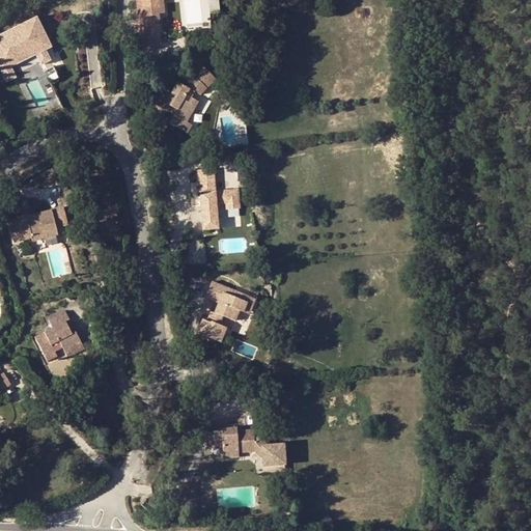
[(157,26),(159,26),(158,18),(155,0),(136,0),(139,27),(134,27),(137,51),(154,49),(150,36),(158,34),(157,26)]
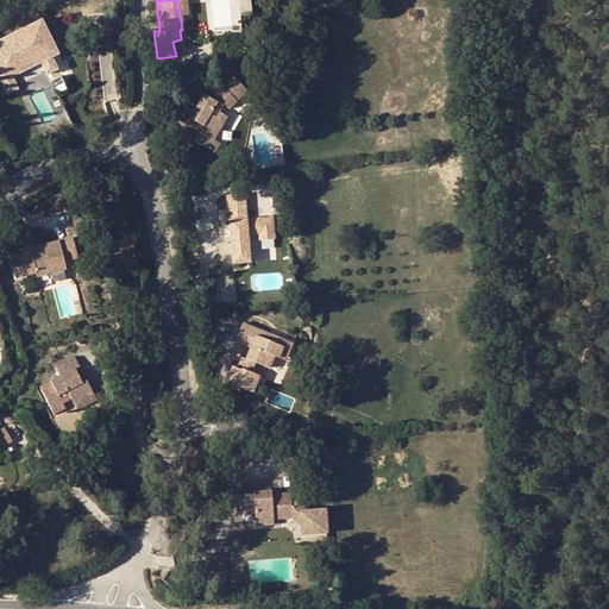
[(177,0),(181,20),(187,20),(186,4),(209,0),(177,0)]
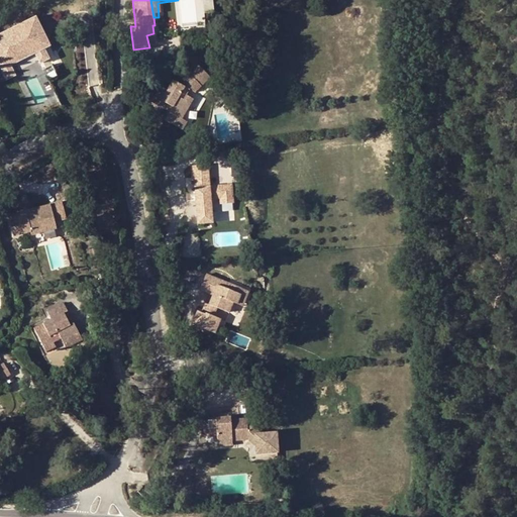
[(0,40),(0,65),(6,79),(16,74),(8,58),(32,45),(41,62),(49,57),(34,28),(37,27),(32,17),(22,23),(24,27),(0,40)]
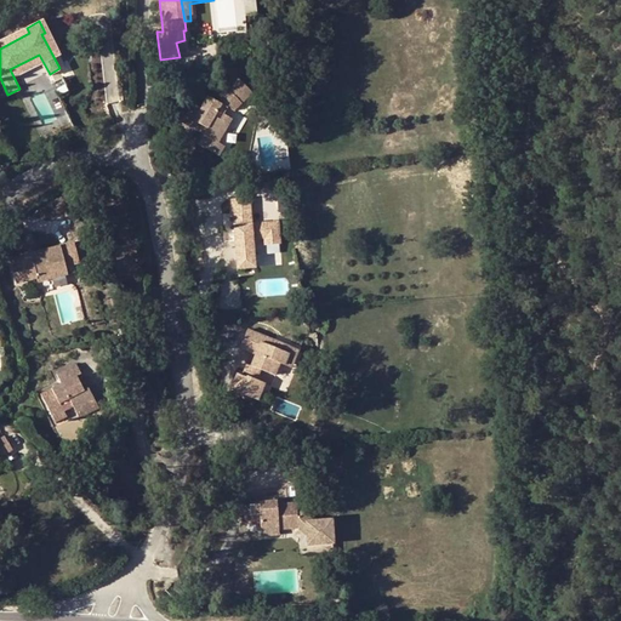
[(0,49),(29,33),(27,28),(0,40),(0,49)]
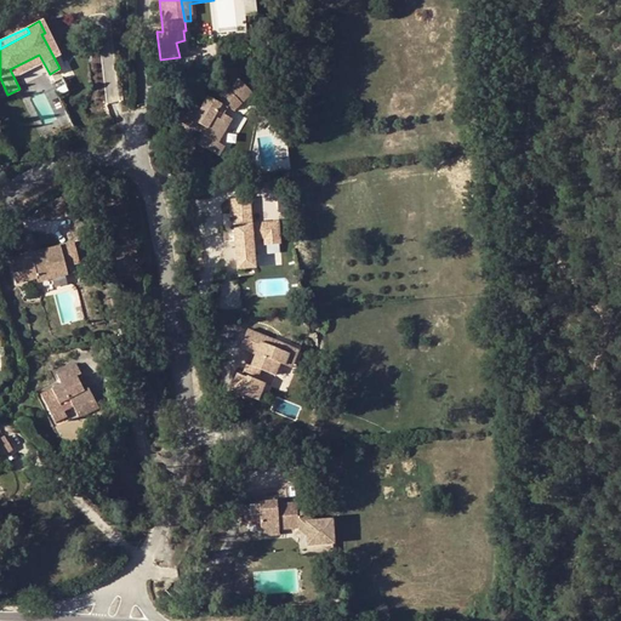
[(176,43),(180,57),(187,57),(184,40),(176,43)]
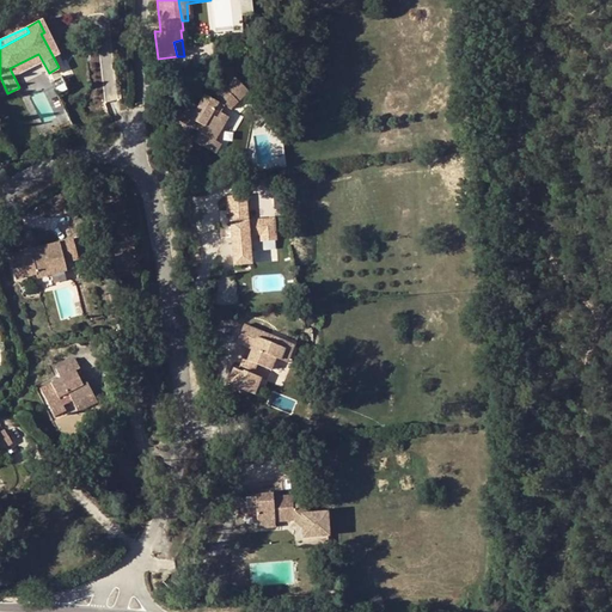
[(178,120),(188,126),(193,118),(200,123),(204,126),(200,133),(195,141),(216,154),(222,144),(215,140),(227,116),(221,112),(225,106),(231,110),(249,91),(236,77),(212,98),(204,95),(197,105),(189,101),(178,120)]
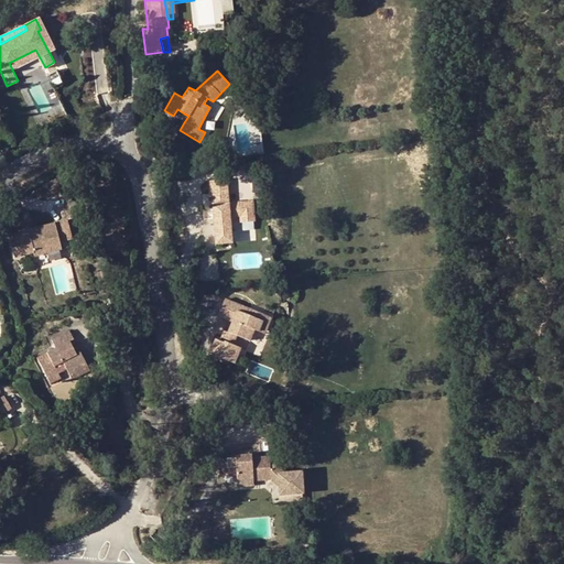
[(198,129),(205,132),(217,111),(209,107),(198,129)]
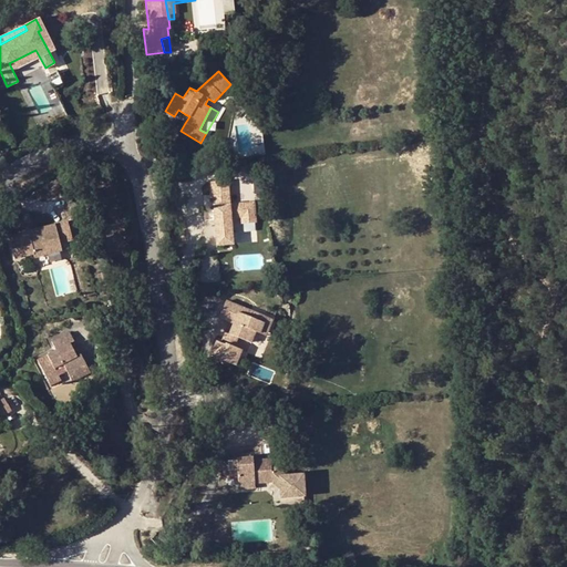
[(255,222),(251,200),(229,205),(225,179),(207,183),(218,245),(235,243),(230,219),(240,217),(241,224),(255,222)]
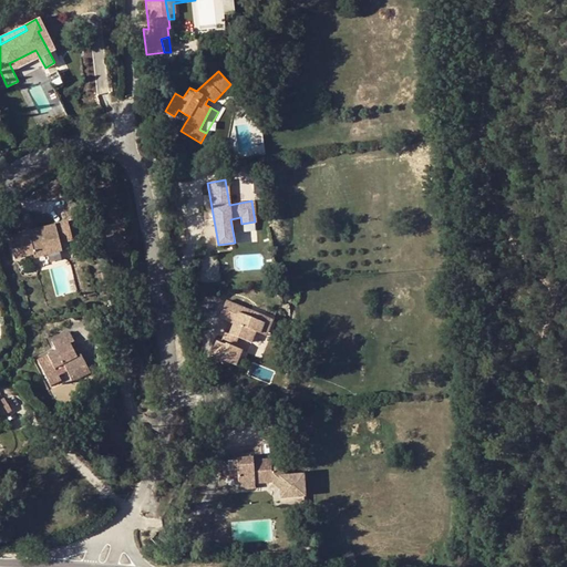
[(88,208),(93,230),(100,227),(95,206),(88,208)]
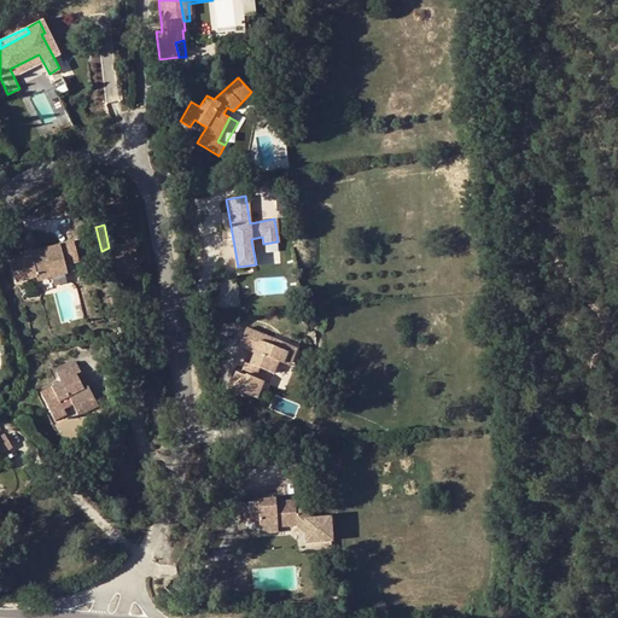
[(34,257),(33,252),(12,257),(17,280),(40,275),(41,279),(71,273),(70,264),(83,262),(79,242),(45,249),(46,254),(34,257)]
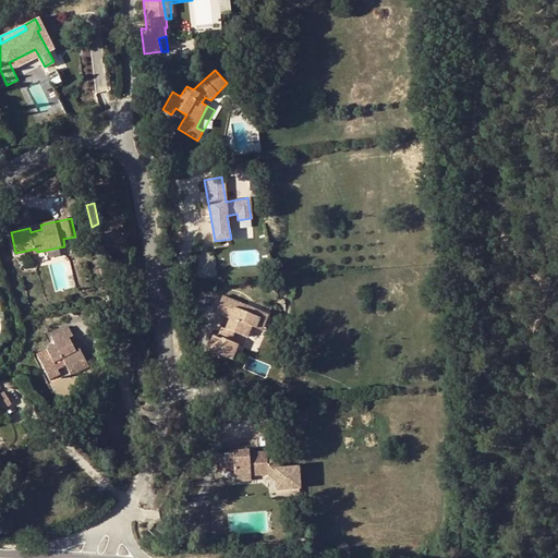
[(216,334),(213,332),(206,331),(202,347),(228,354),(233,338),(227,336),(229,327),(242,330),(244,320),(250,322),(253,310),(237,305),(238,299),(213,291),(208,307),(222,312),(219,324),(216,334)]
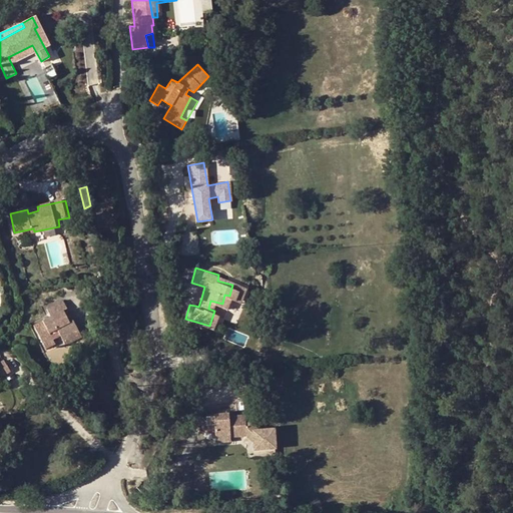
[(232,285),(229,296),(235,297),(239,280),(218,275),(217,281),(232,285)]
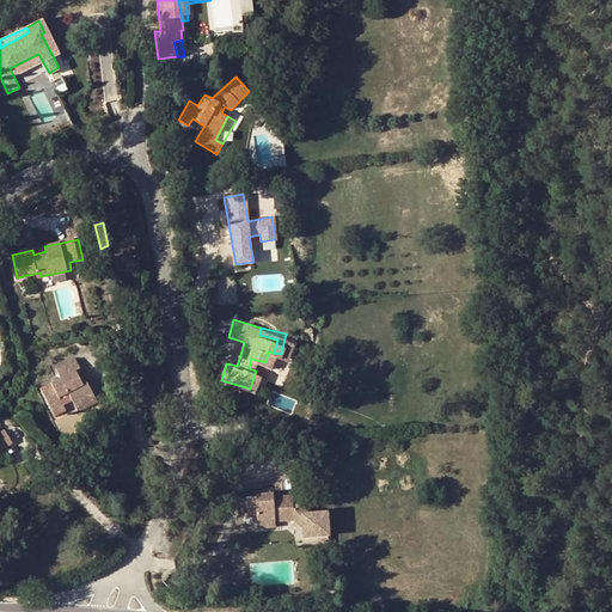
[(61,378),(41,387),(51,410),(62,405),(73,401),(77,408),(96,398),(89,383),(84,384),(77,371),(80,369),(75,359),(56,368),(61,378)]
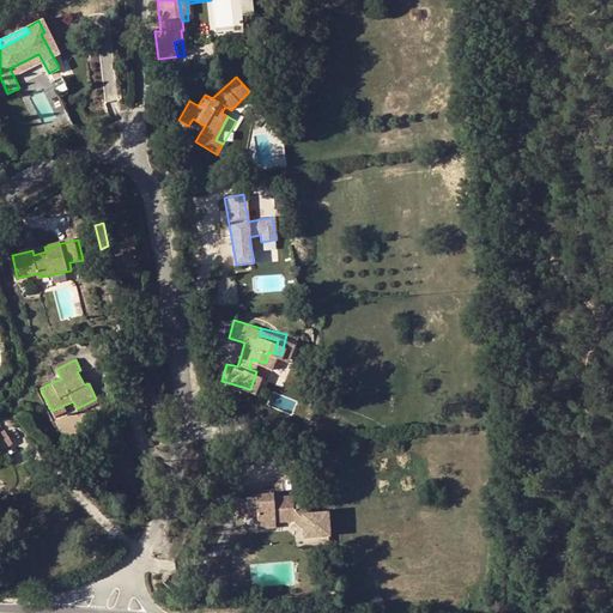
[(96,399),(77,408),(80,416),(99,406),(96,399)]
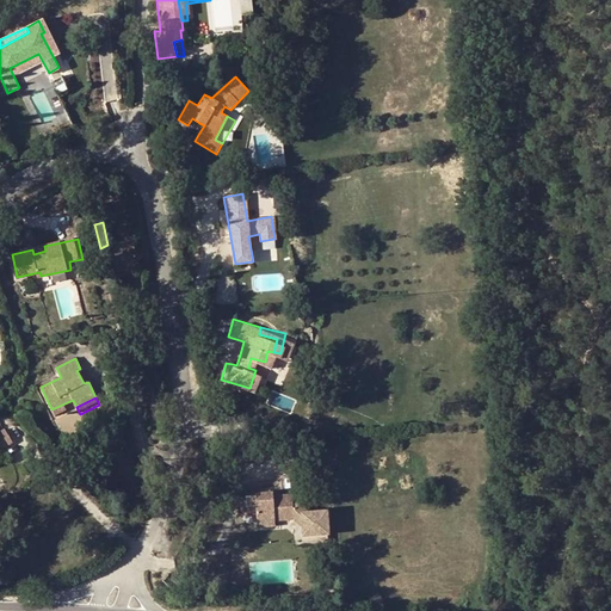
[(66,411),(62,405),(51,409),(55,417),(66,411)]
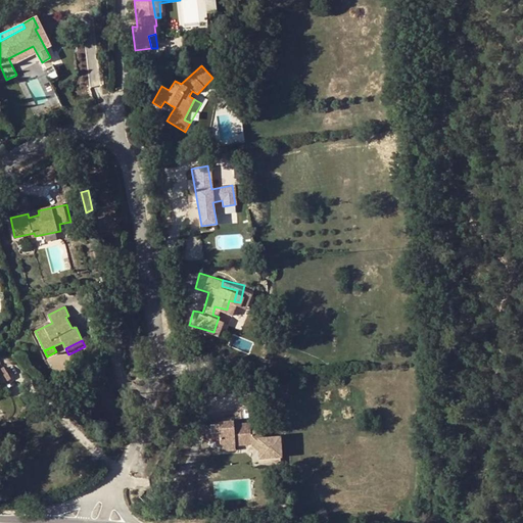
[(0,371),(0,386),(0,387),(9,381),(2,370),(0,371)]
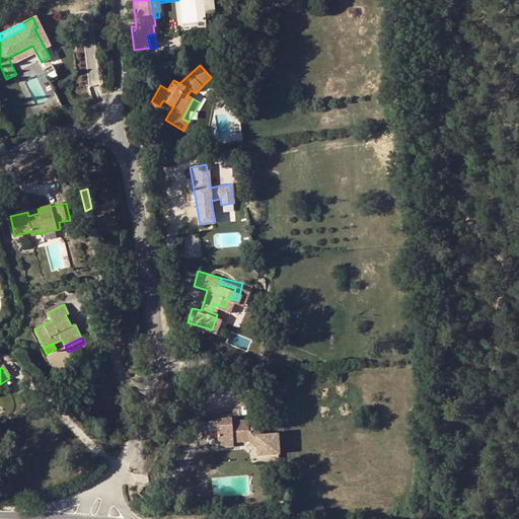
[(232,441),(248,440),(247,425),(247,419),(231,419),(231,417),(202,418),(202,428),(214,428),(214,447),(232,447),(232,441)]
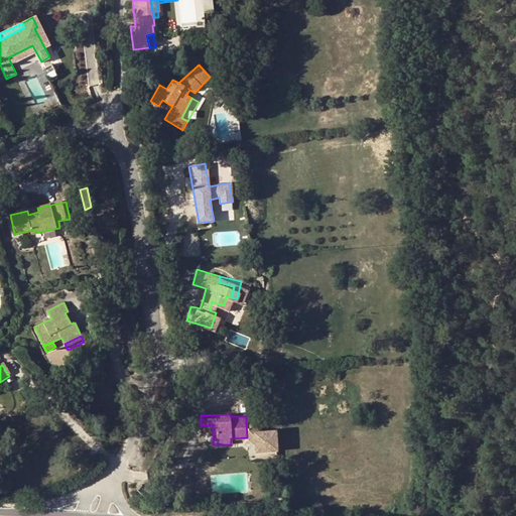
[(247,437),(255,437),(255,436),(261,435),(261,429),(255,422),(246,422),(247,437)]
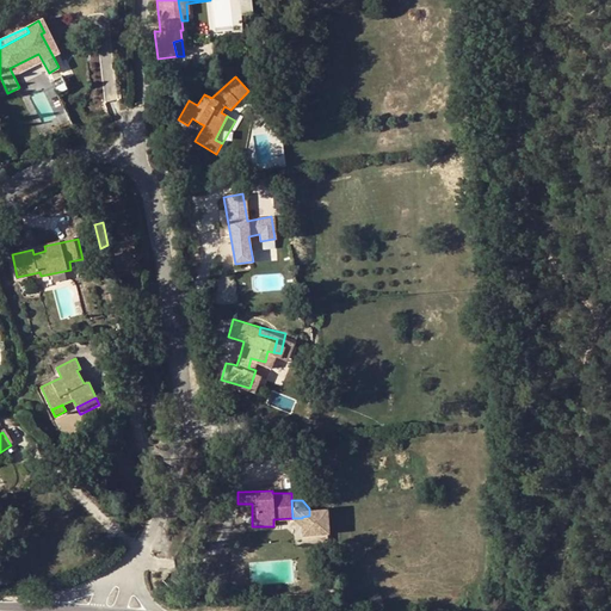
[(302,517),(302,518),(302,531),(325,531),(323,508),(309,508),(309,516),(302,517)]
